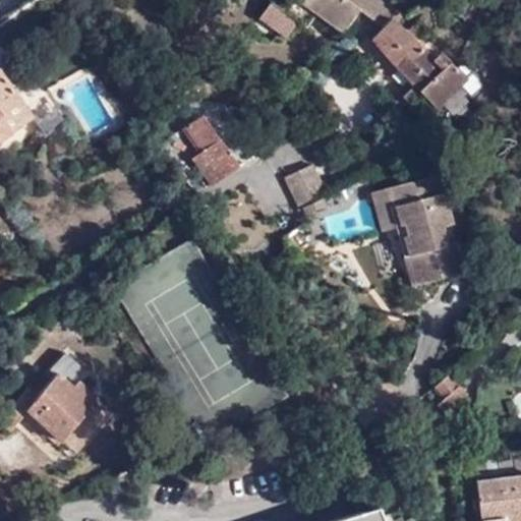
[(311,26),(321,12),(302,0),(276,0),(264,17),(291,37),(302,20),(311,26)]
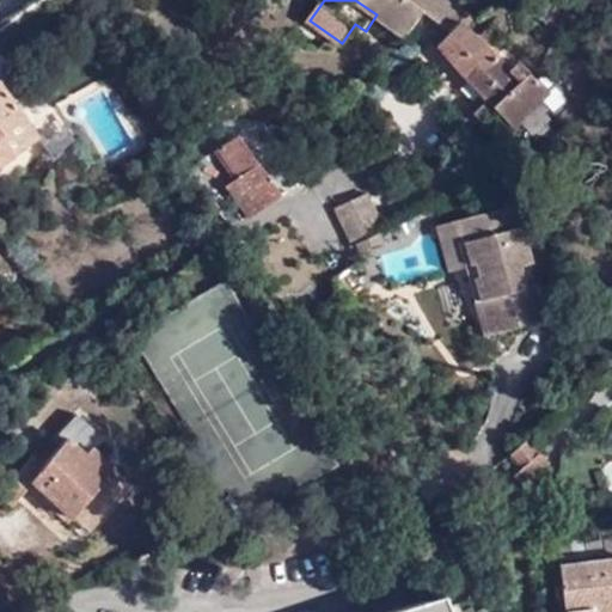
[(463,20),(472,12),(454,0),(355,0),(377,14),(409,37),(411,34),(427,11),(454,29),(463,20)]
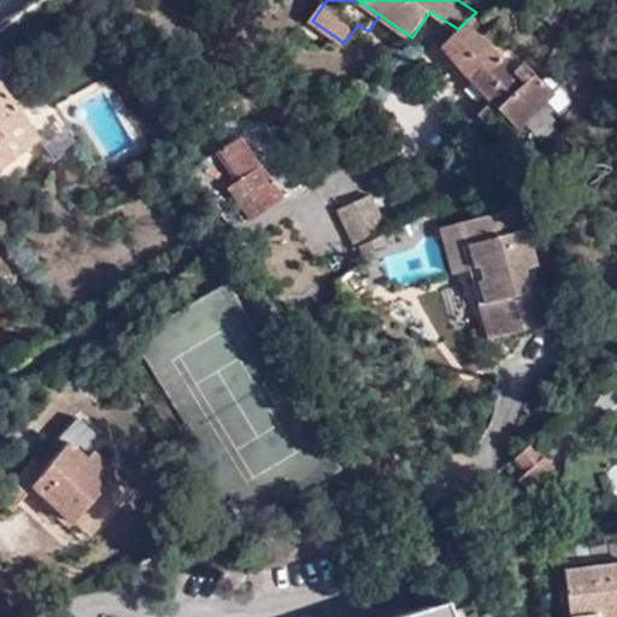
[(435,51),(458,29),(430,11),(415,34),(435,51)]
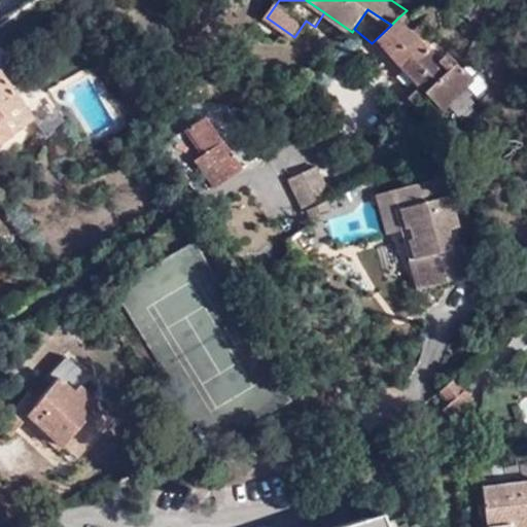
[(413,32),(406,25),(398,18),(391,25),(382,36),(393,49),(413,32)]
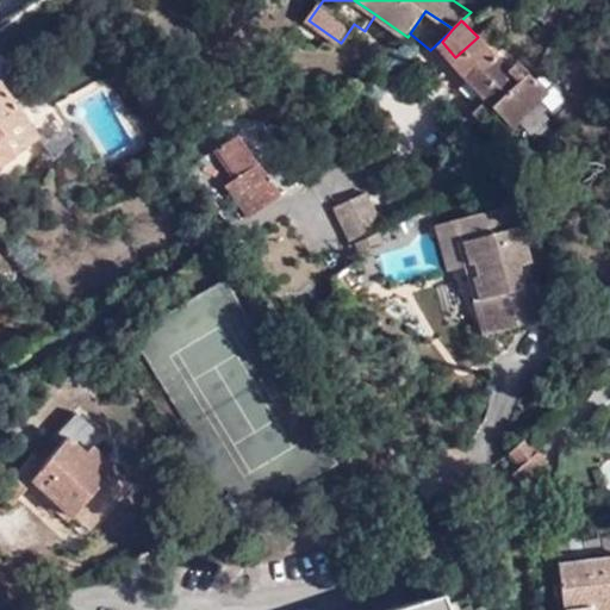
[(490,26),(478,37),(497,55),(506,44),(490,26)]
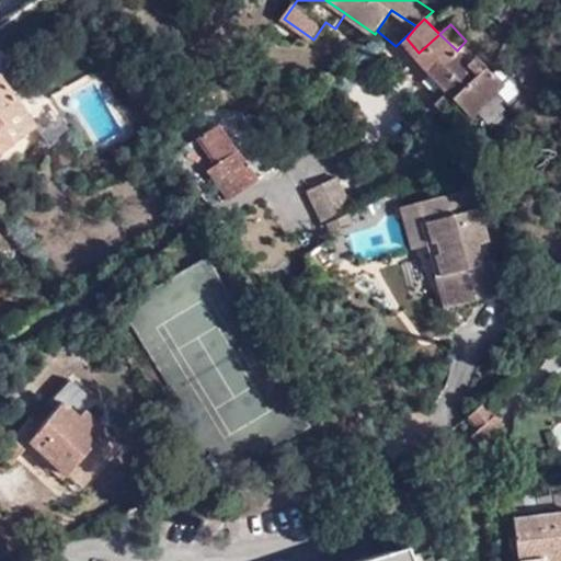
[(457,50),(439,34),(419,53),(437,72),(457,50)]
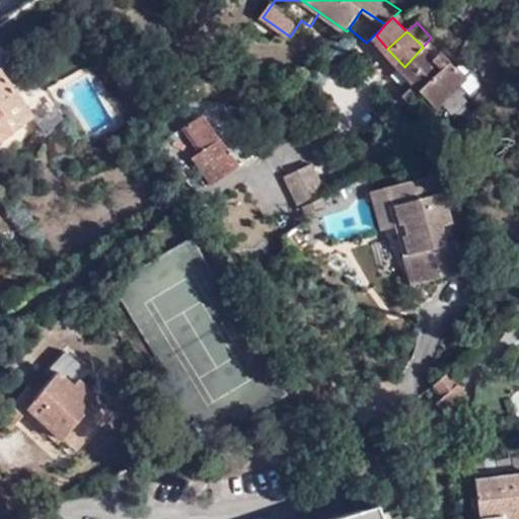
[(435,60),(423,47),(404,67),(419,83),(404,97),(409,102),(422,91),(443,69),(435,60)]
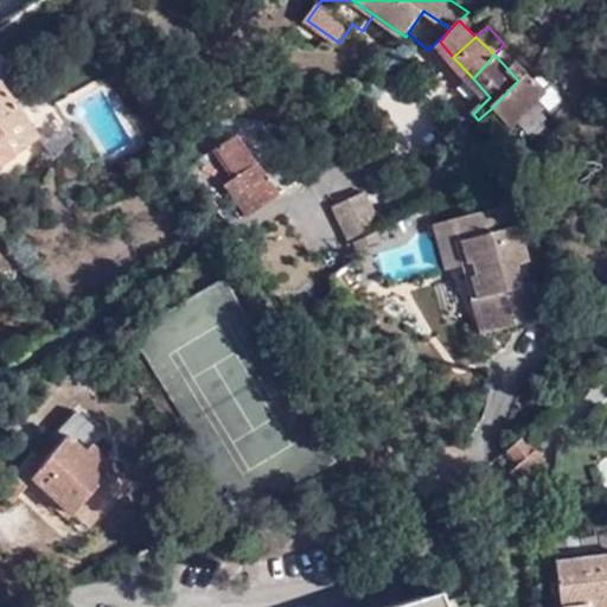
[(518,81),(493,107),(513,126),(548,91),(517,59),(509,70),(518,81)]
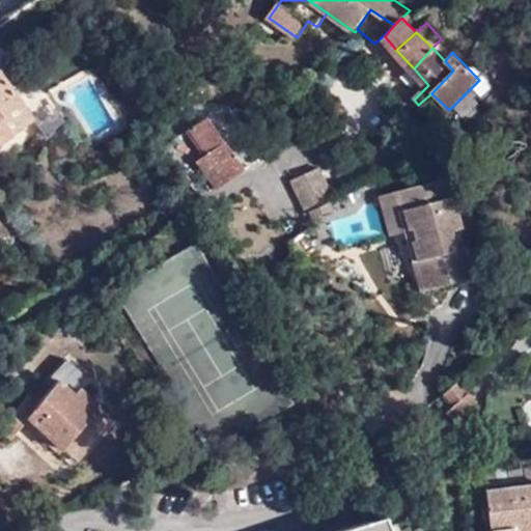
[(0,68),(0,144),(35,120),(0,68)]
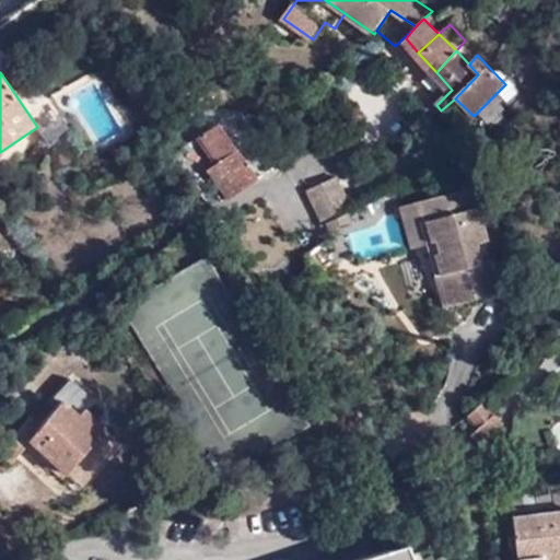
[(208,163),(231,195),(254,178),(213,123),(190,140),(208,163)]
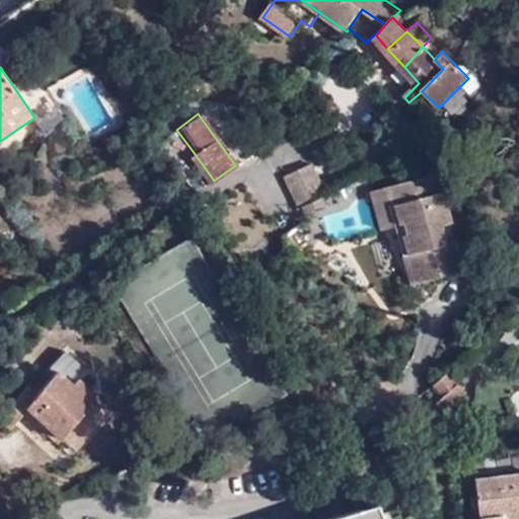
[(186,157),(207,186),(214,180),(193,151),(186,157)]
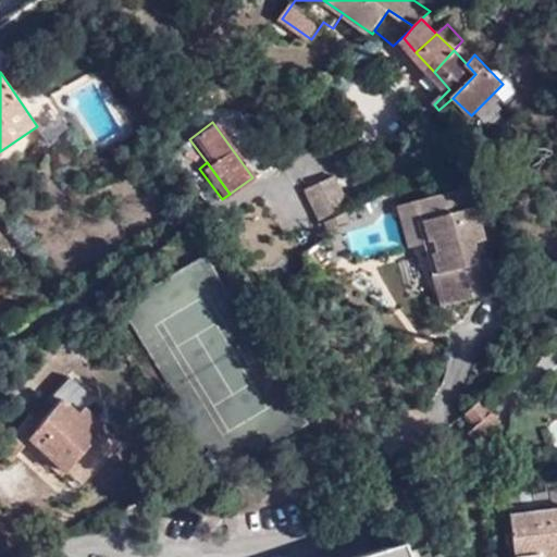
[(343,209),(347,207),(331,173),(304,187),(320,220),(343,209)]
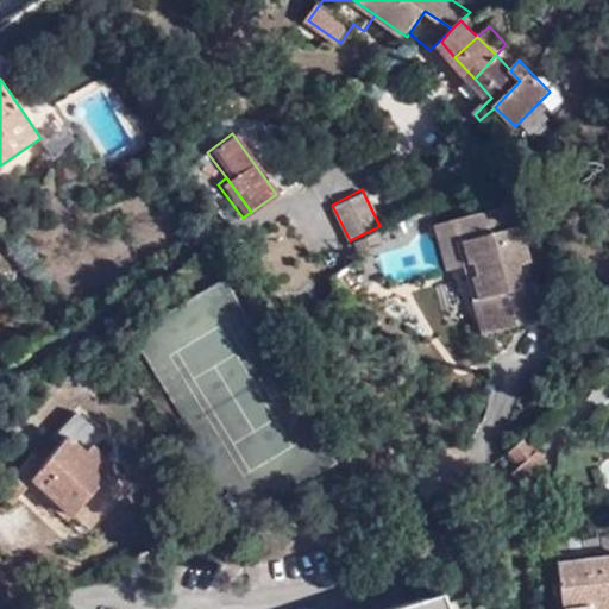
[(475,276),(490,334),(547,319),(539,282),(527,286),(521,264),(532,261),(516,200),(458,218),(470,264),(473,264),(477,275),(475,276)]
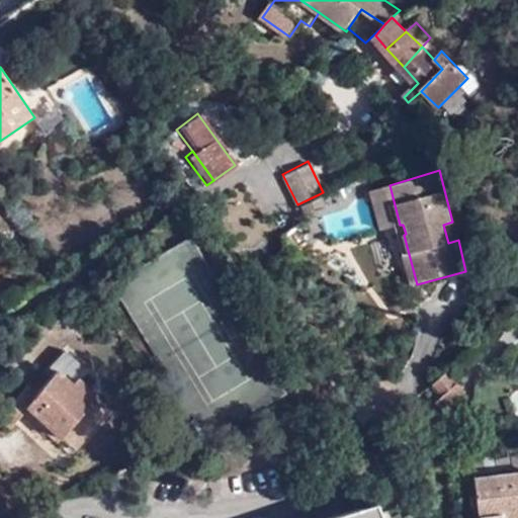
[(395,227),(384,186),(370,190),(381,230),(395,227)]
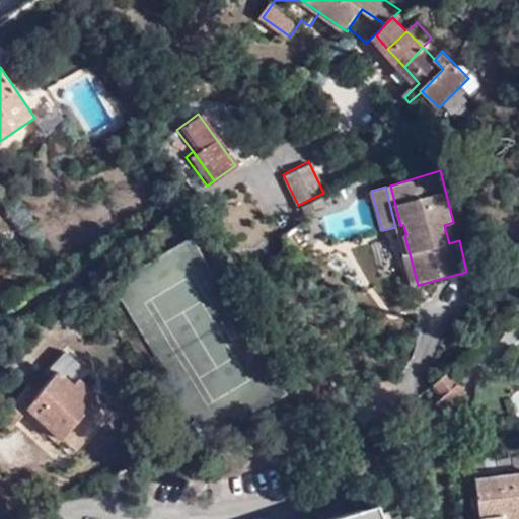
[(304,207),(320,199),(319,195),(298,205),(301,213),(305,210),(304,207)]
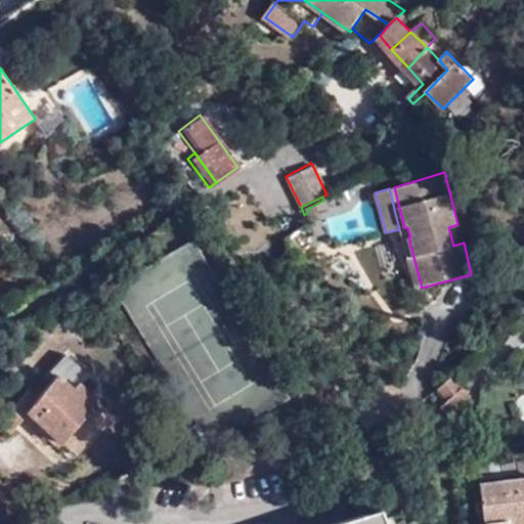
[(311,209),(325,206),(323,201),(307,209),(308,212),(304,215),(306,217),(313,216),(311,209)]
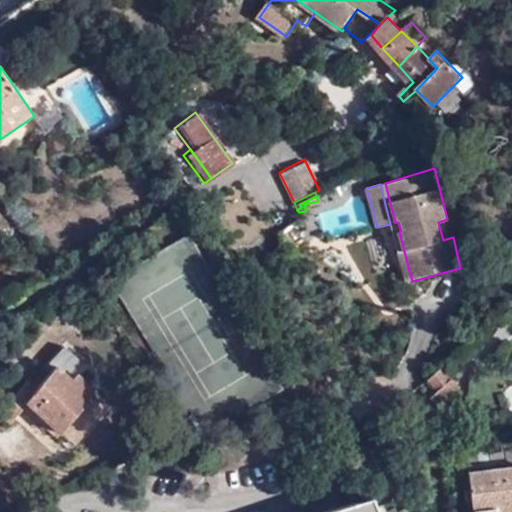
[(407,282),(412,281),(399,232),(394,233),(407,282)]
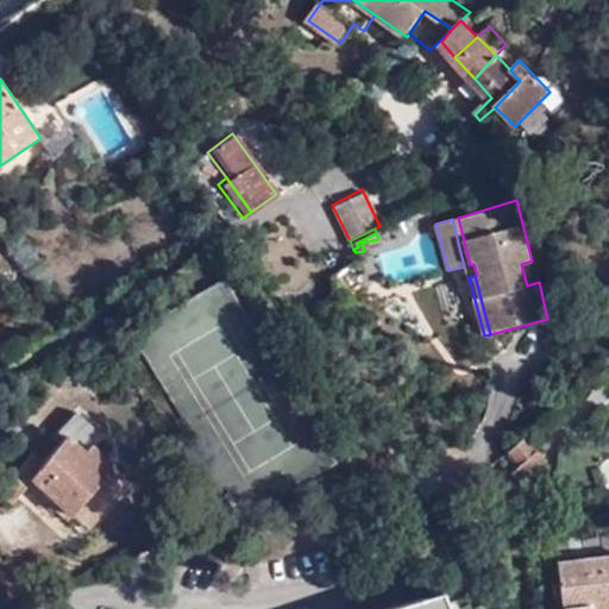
[(60,431),(66,437),(36,471),(25,462),(2,489),(10,496),(29,475),(71,513),(107,471),(105,468),(112,459),(95,445),(104,434),(76,410),(60,431)]
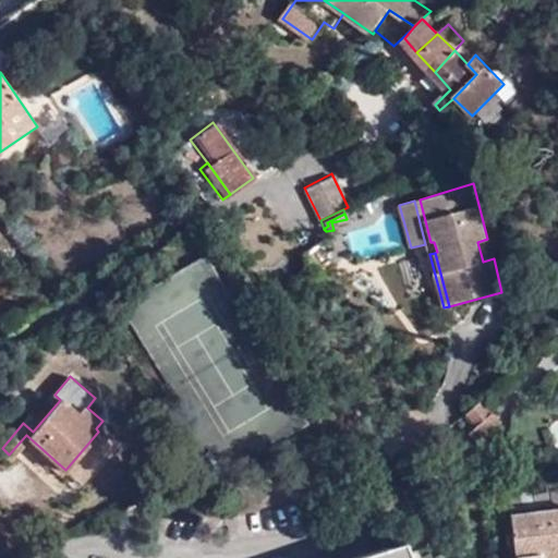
[(478,438),(499,421),(477,398),(464,411),(475,423),(469,428),(478,438)]
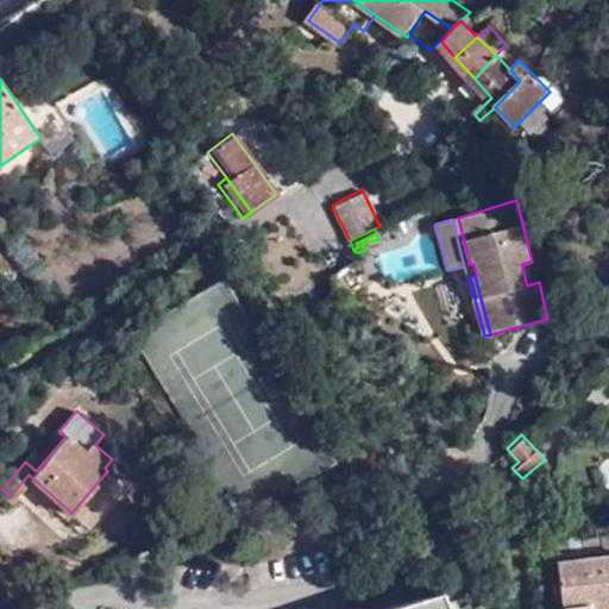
[(608,608),(608,551),(557,557),(562,608),(608,608)]
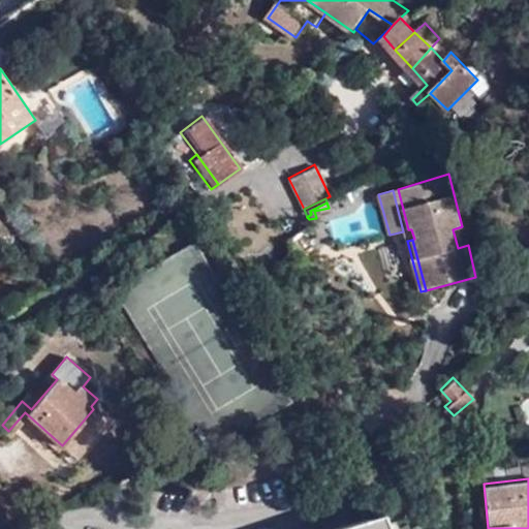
[(394,528),(387,514),(347,528),(394,528)]
